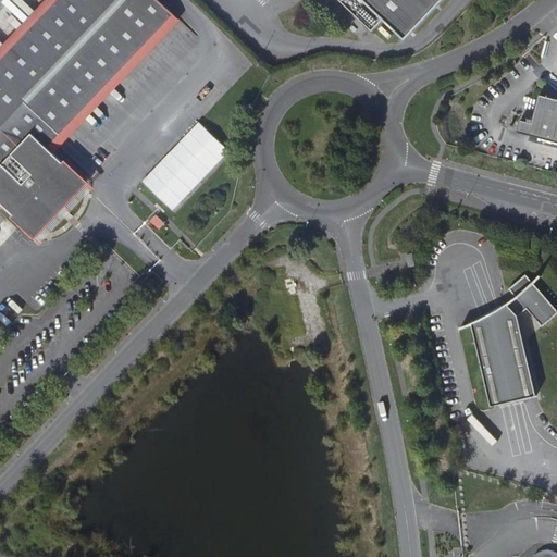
[(153,0),(58,0),(0,61),(0,200),(35,234),(84,183),(48,149),(172,16),(153,0)]
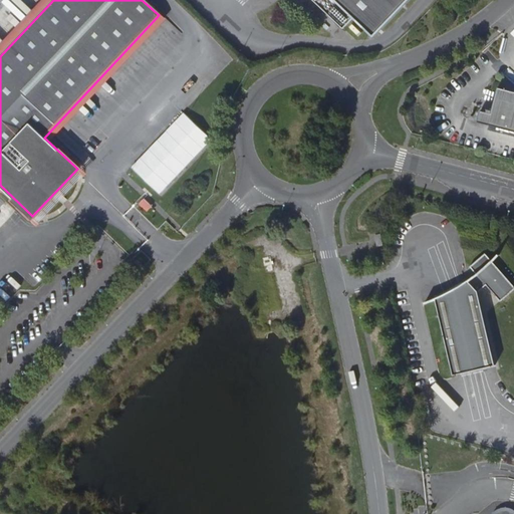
[(353,20),(373,39),(410,0),(313,0),(344,29),(353,20)]
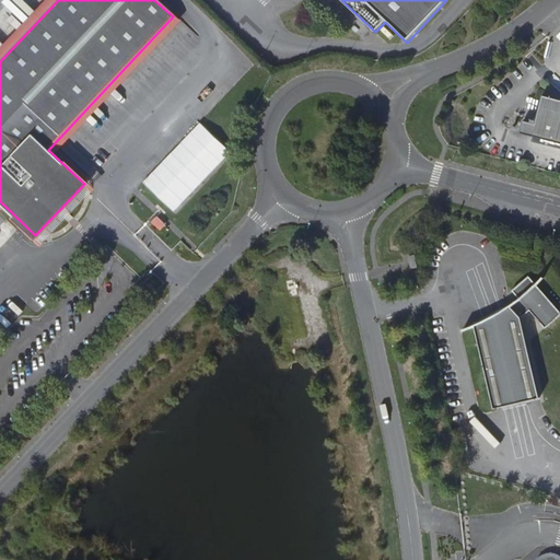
[(559,116),(557,116),(559,102),(559,98),(543,95),(533,136),(559,142),(559,116)]
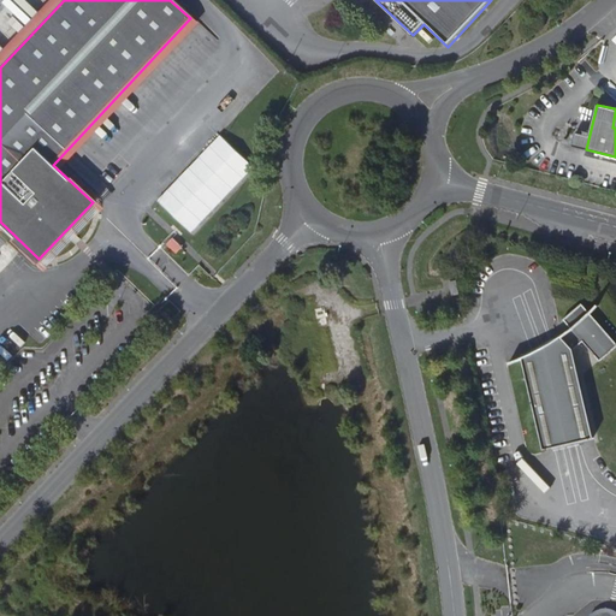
[(220,136),(157,201),(190,234),(253,167),(220,136)]
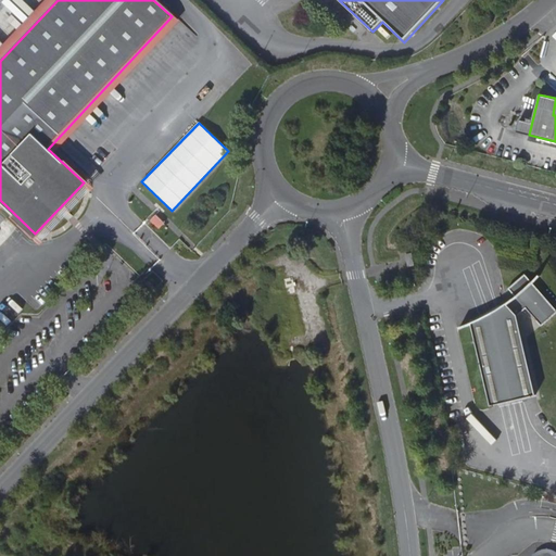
[(91,190),(84,182),(35,234),(43,242),(91,190)]
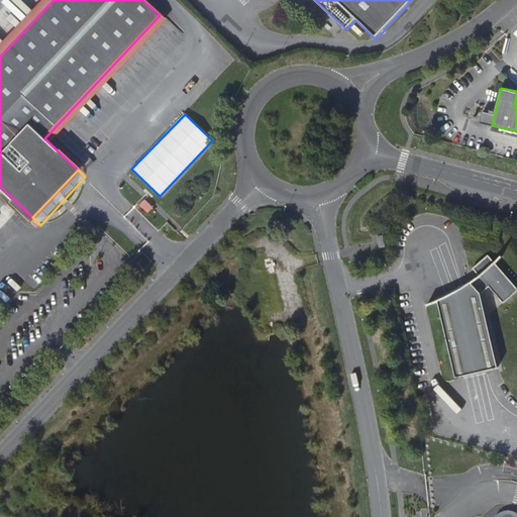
[(152,208),(144,200),(139,205),(147,213),(152,208)]
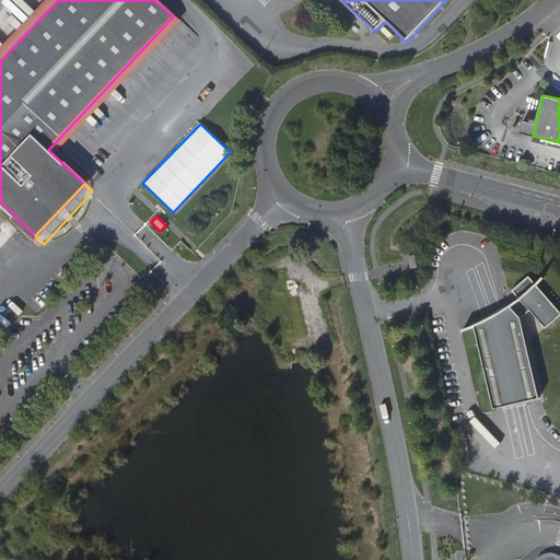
[(408,255),(411,267),(417,265),(415,253),(408,255)]
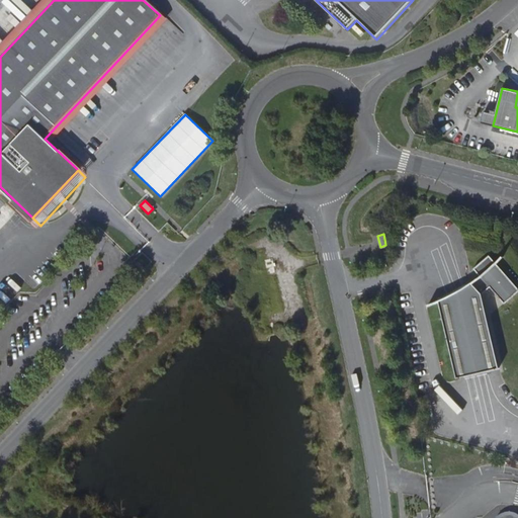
[(500,367),(483,293),(490,286),(505,304),(517,291),(517,287),(489,254),(473,268),(481,276),(479,277),(468,284),(457,291),(447,296),(439,300),(457,377),(500,367)]
